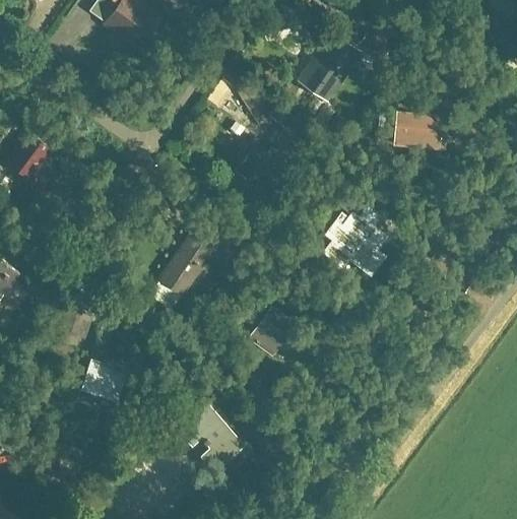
[(102,24),(113,33),(135,49),(157,17),(133,0),(112,0),(116,3),(102,24)]
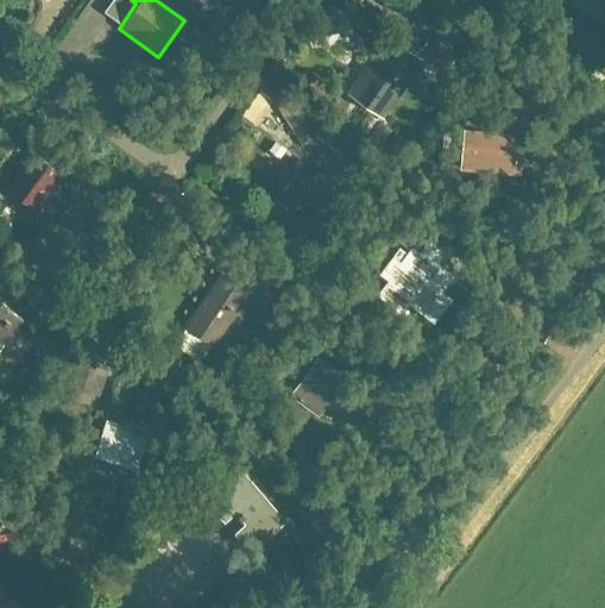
[(604,42),(596,23),(604,17),(604,6),(602,0),(571,0),(579,17),(565,24),(585,67),(604,57),(604,42)]
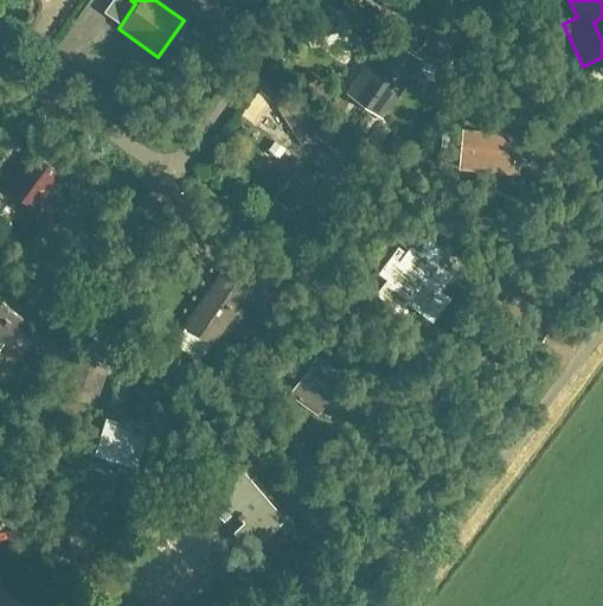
[(417,61),(385,38),(344,96),(377,119),(417,61)]
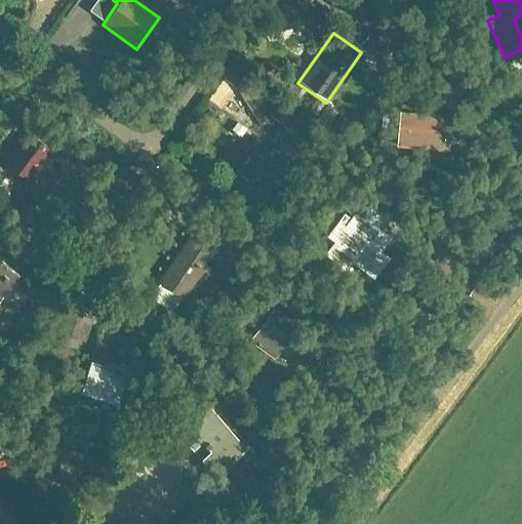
[(390,51),(367,33),(359,44),(382,62),(390,51)]
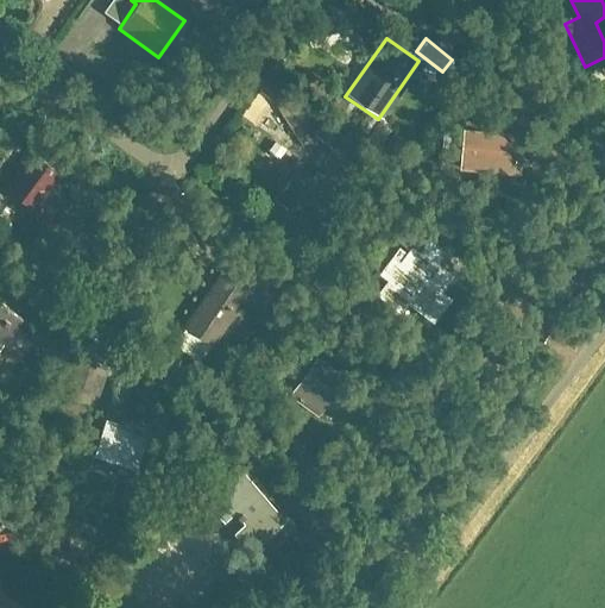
[(485,175),(486,165),(511,168),(515,139),(464,135),(459,173),(485,175)]
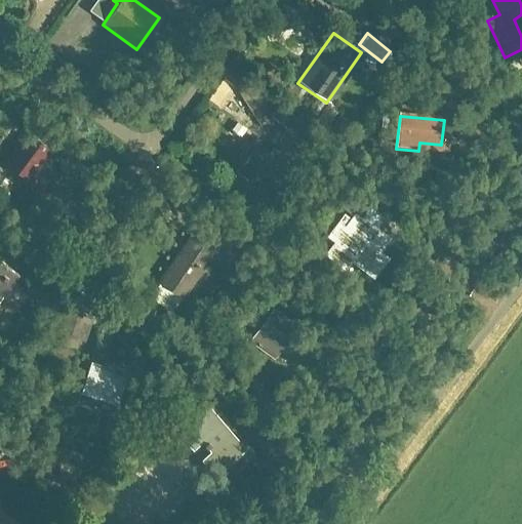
[(286,128),(276,143),(278,144),(269,156),(255,147),(238,171),(264,189),(280,165),(284,168),(293,156),(299,160),(310,146),(286,128)]
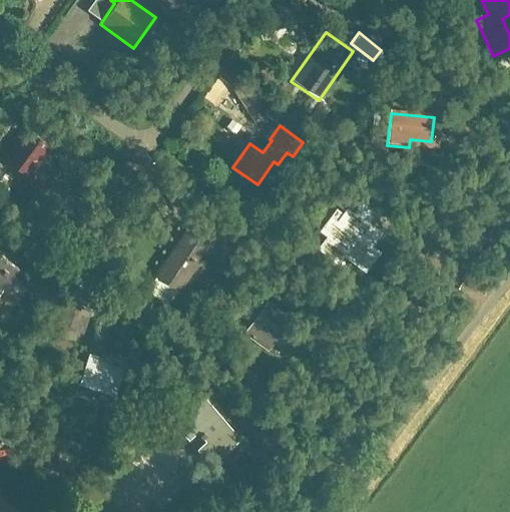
[(47,146),(28,131),(7,160),(26,174),(29,190),(41,188),(37,160),(47,146)]
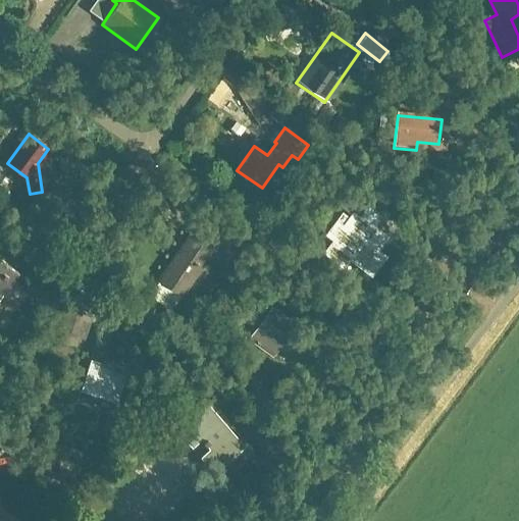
[(0,198),(9,186),(0,178),(0,198)]
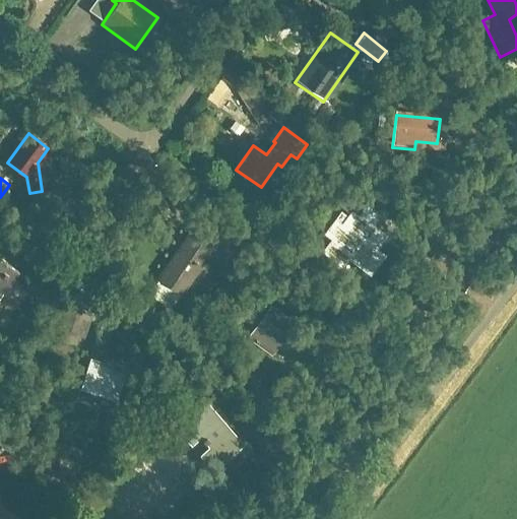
[(338,186),(331,196),(351,211),(346,216),(340,211),(324,234),(331,239),(322,252),(341,266),(347,258),(368,274),(382,256),(374,250),(385,237),(375,230),(375,229),(358,215),(365,206),(338,186)]
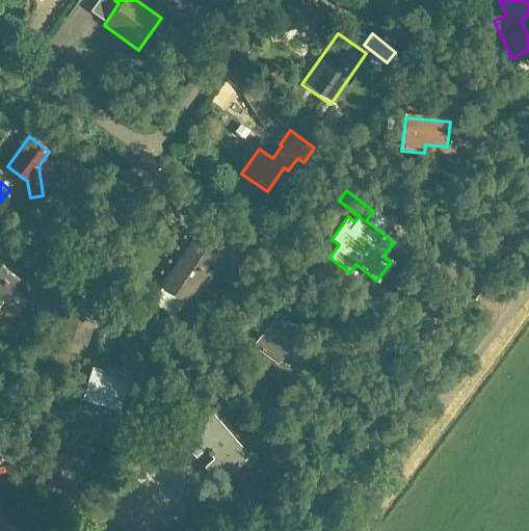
[(173,316),(213,256),(191,241),(151,300),(173,316)]
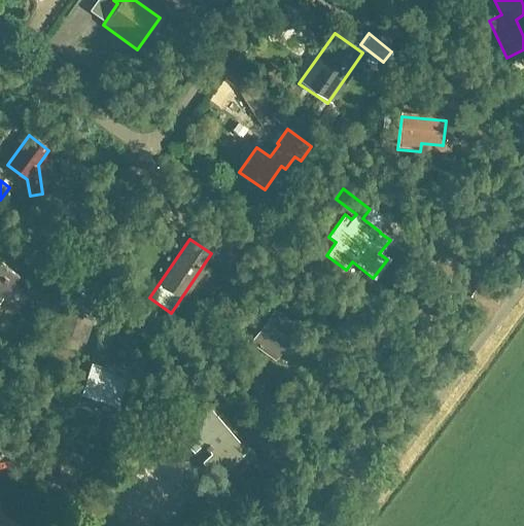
[(0,260),(0,299),(19,275),(0,260)]
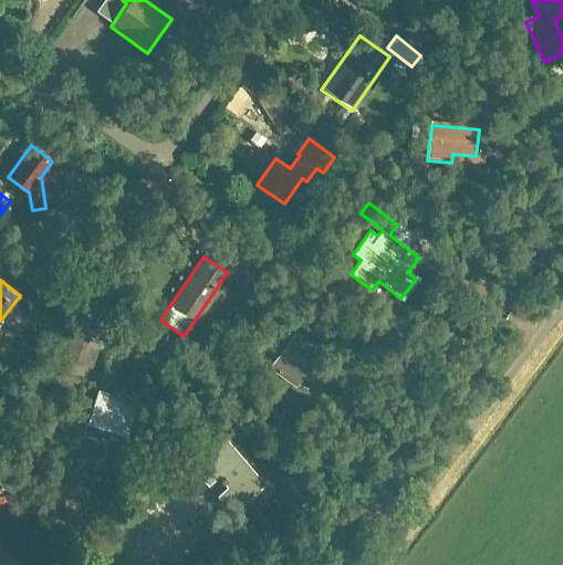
[(294,384),(318,351),(294,334),(271,367),(294,384)]
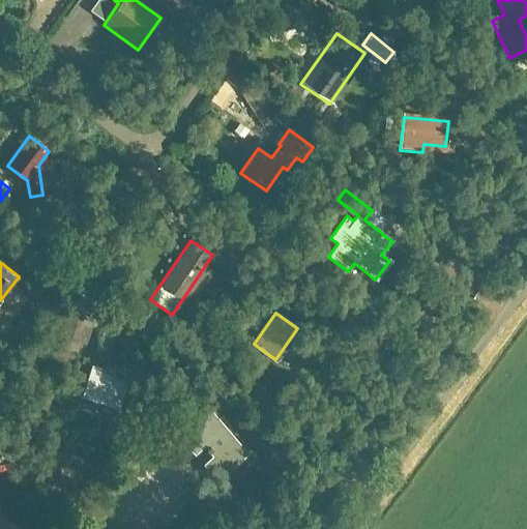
[(119,407),(129,377),(94,364),(84,394),(119,407)]
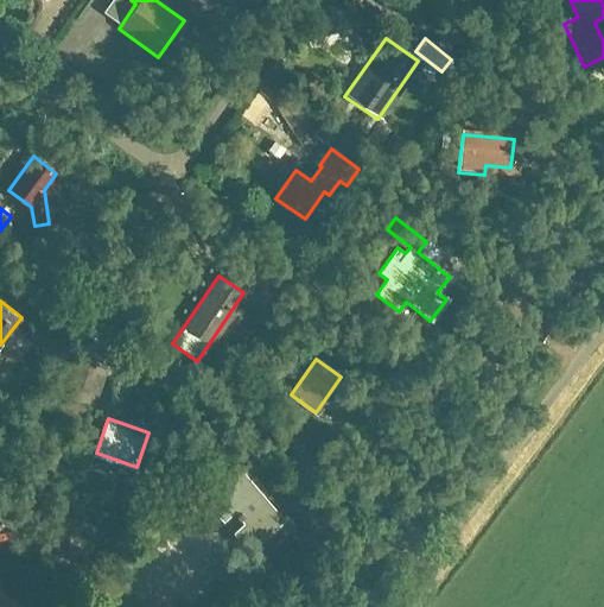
[(209,501),(207,504),(220,520),(231,511),(235,516),(233,518),(236,522),(239,519),(243,525),(235,532),(233,535),(246,550),(278,523),(239,476),(209,501)]
